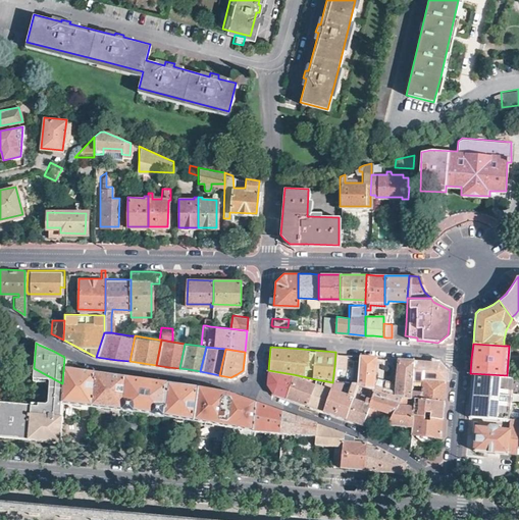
[(343,367),(344,353),(335,352),(334,366),(343,367)]
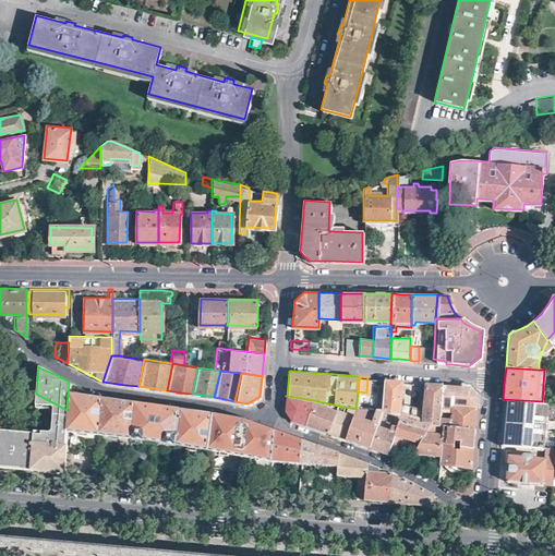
[(379,414),(397,418),(413,420),(437,425),(438,418),(438,410),(439,408),(442,384),(424,383),(422,409),(398,402),(400,381),(383,378),(379,409),(379,414)]
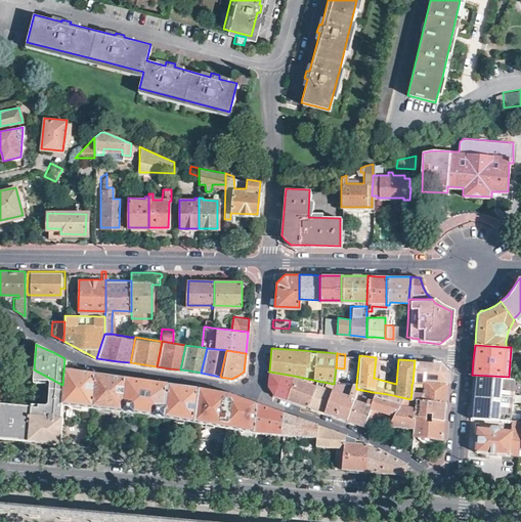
[(62,385),(61,403),(90,407),(94,374),(88,373),(88,371),(81,366),(64,358),(62,385)]
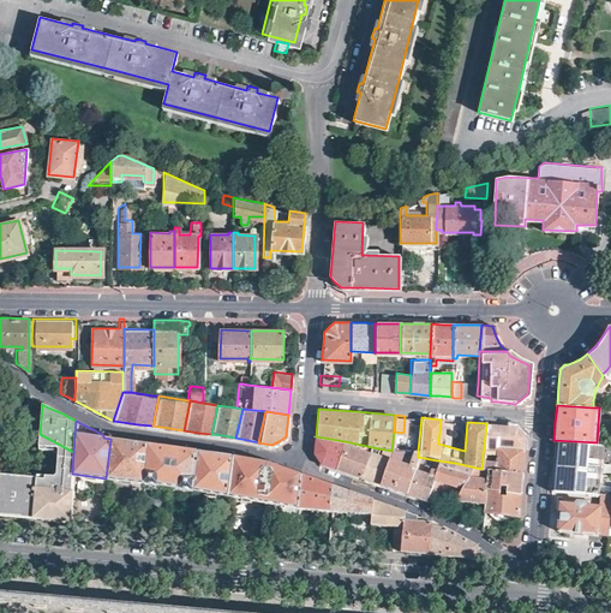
[(496,424),(486,423),(484,450),(496,451),(496,446),(523,448),(525,438),(519,432),(514,426),(496,424)]
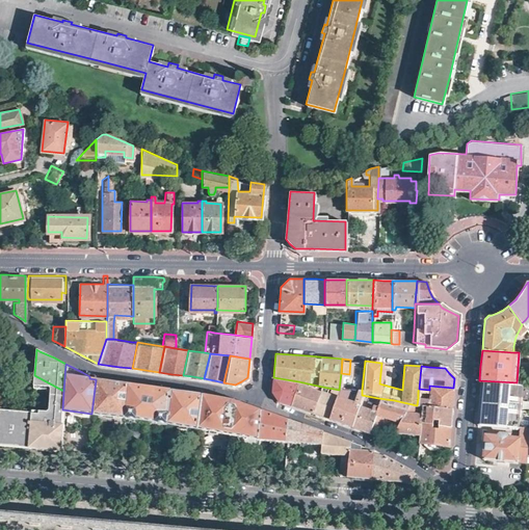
[(34,375),(33,385),(31,409),(31,412),(27,447),(46,448),(58,449),(62,409),(63,391),(34,375)]
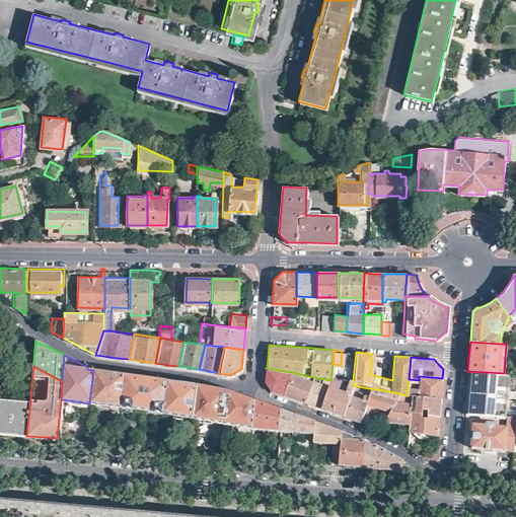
[(291,372),(267,368),(266,381),(270,389),(274,391),(283,394),(291,372)]
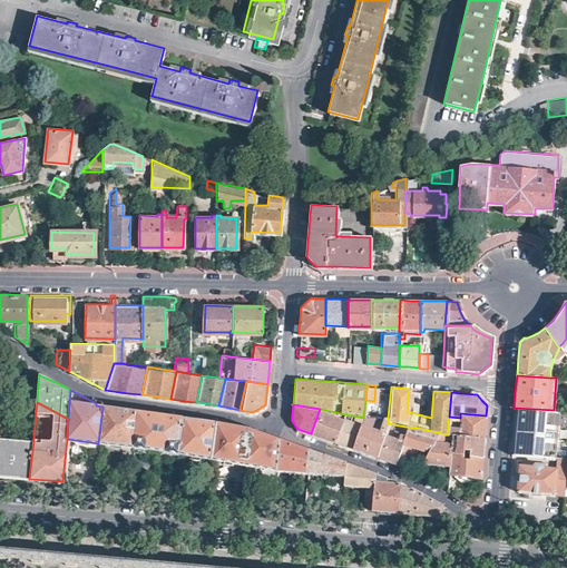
[(120,409),(103,407),(98,443),(132,447),(136,411),(120,409)]
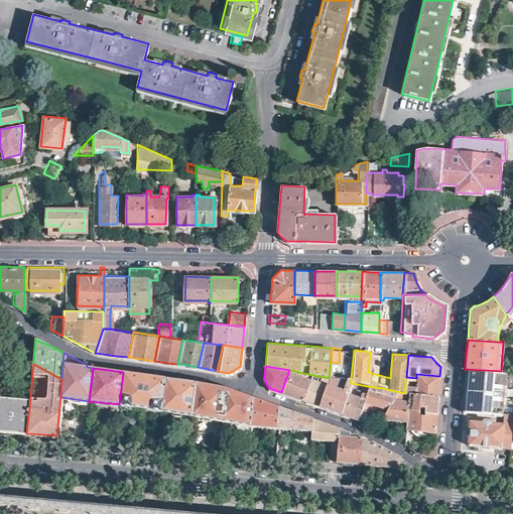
[(502,413),(505,372),(501,371),(465,369),(464,391),(462,410),(502,413)]
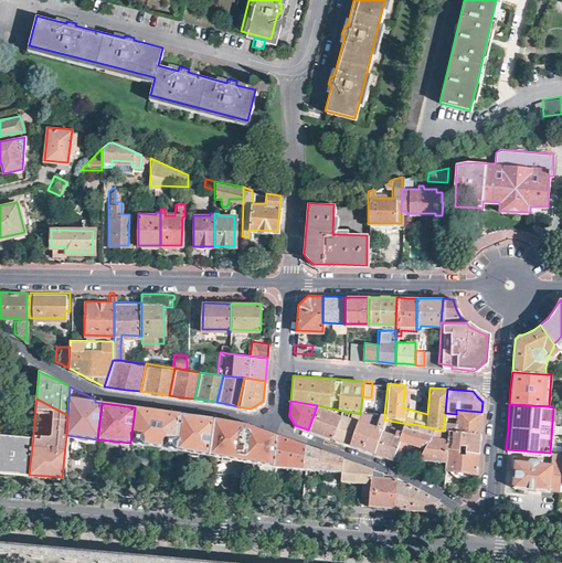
[(317,405),(308,429),(314,431),(321,434),(332,437),(339,418),(342,411),(317,405)]
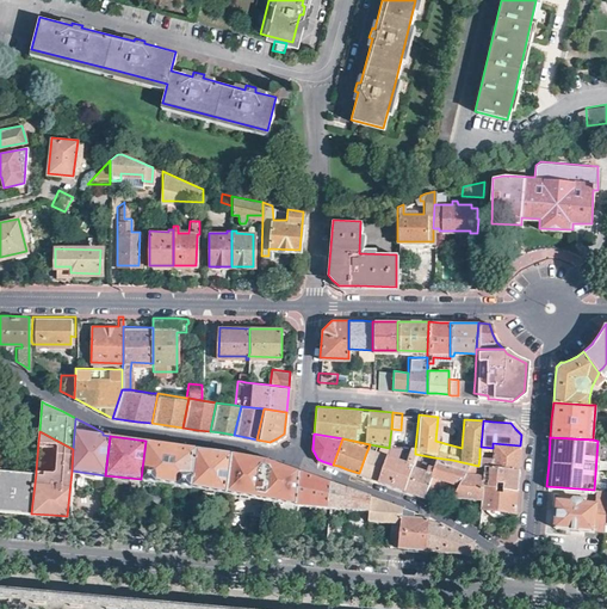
[(158,442),(146,441),(141,479),(166,481),(169,444),(158,442)]
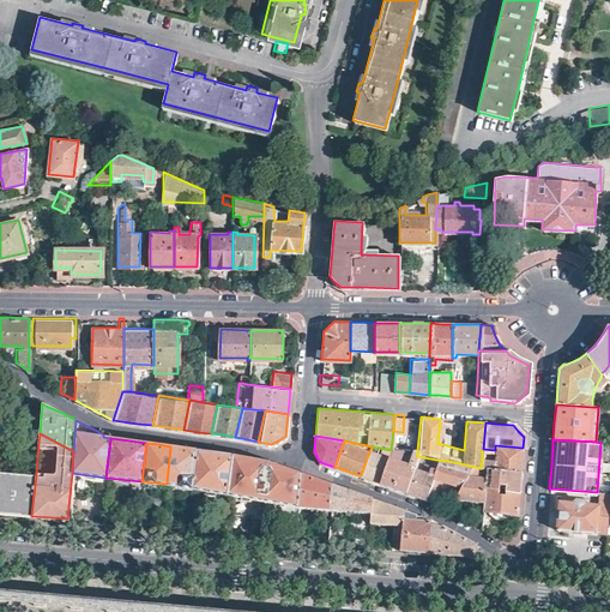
[(482,460),(481,468),(487,468),(521,473),(521,462),(523,448),(495,445),(495,450),(495,453),(495,461),(482,460)]
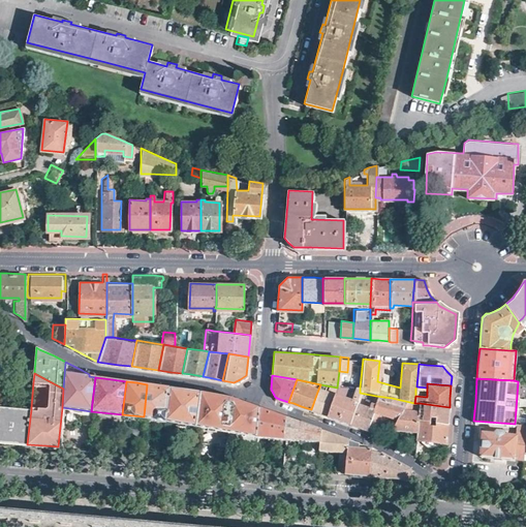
[(154,385),(147,384),(144,416),(165,420),(169,388),(164,386),(154,385)]
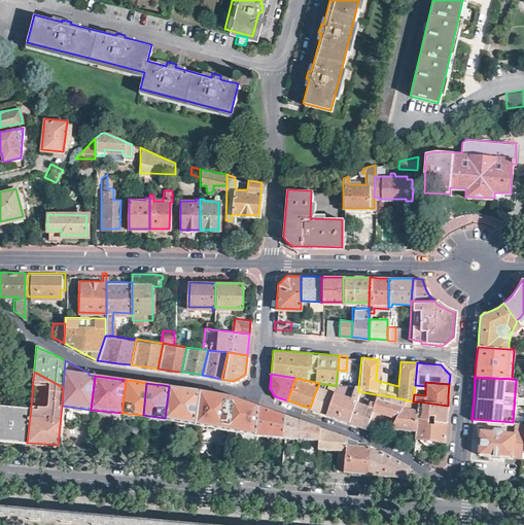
[(327,394),(333,396),(336,386),(330,385),(327,394)]
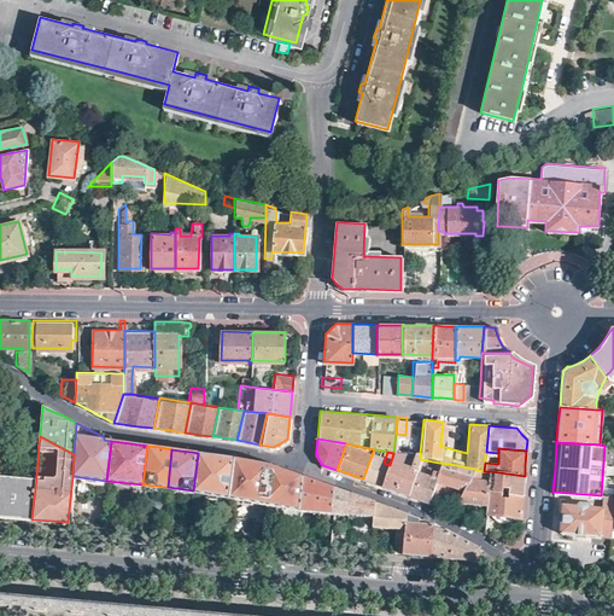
[(215,455),(198,453),(193,490),(191,512),(226,516),(232,458),(215,455)]
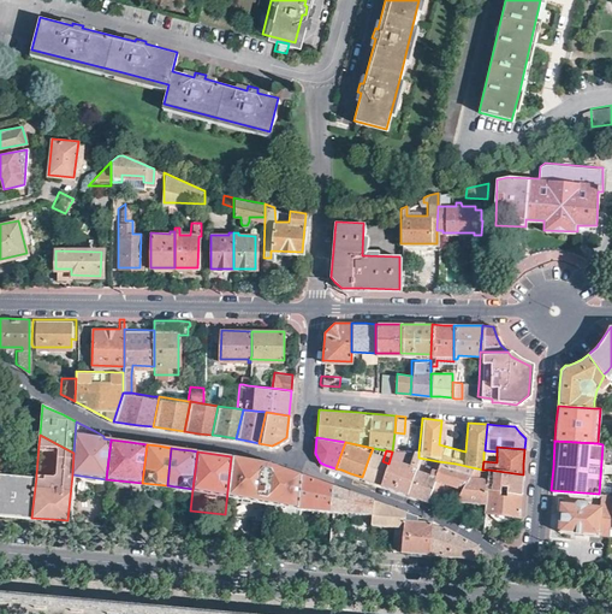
[(416,462),(419,458),(419,452),(392,452),(388,464),(380,484),(386,486),(406,493),(414,470),(416,462)]
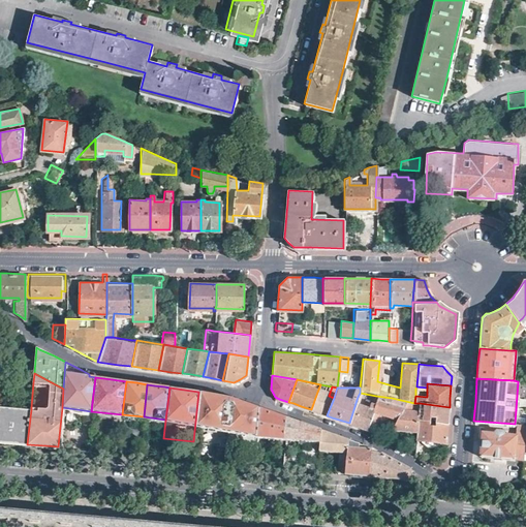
[(199,392),(198,392),(193,441),(223,444),(224,440),(229,397),(214,395),(199,392)]
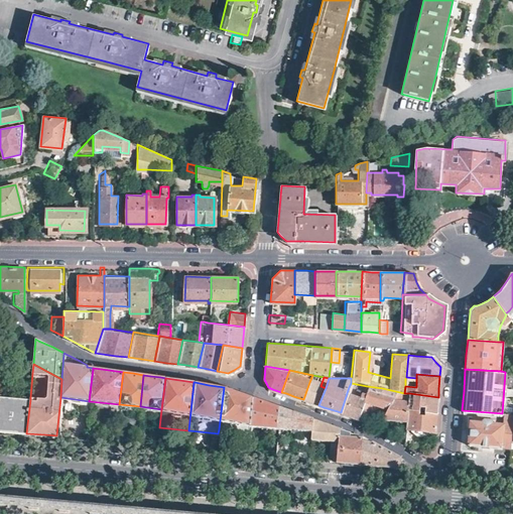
[(310,402),(318,405),(326,388),(321,386),(309,382),(303,399),(310,402)]
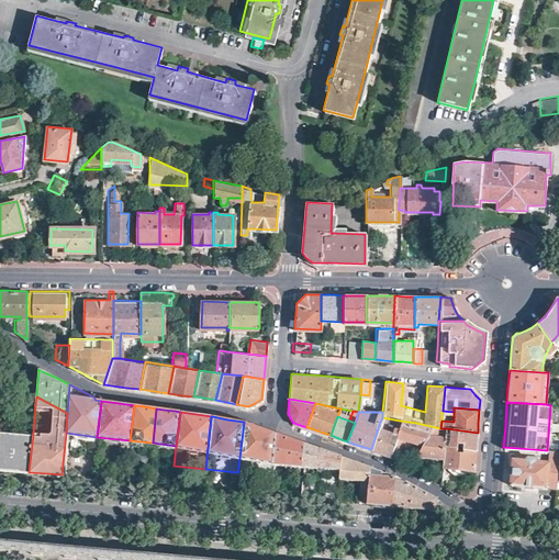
[(380,422),(398,428),(400,421),(382,417),(380,422)]
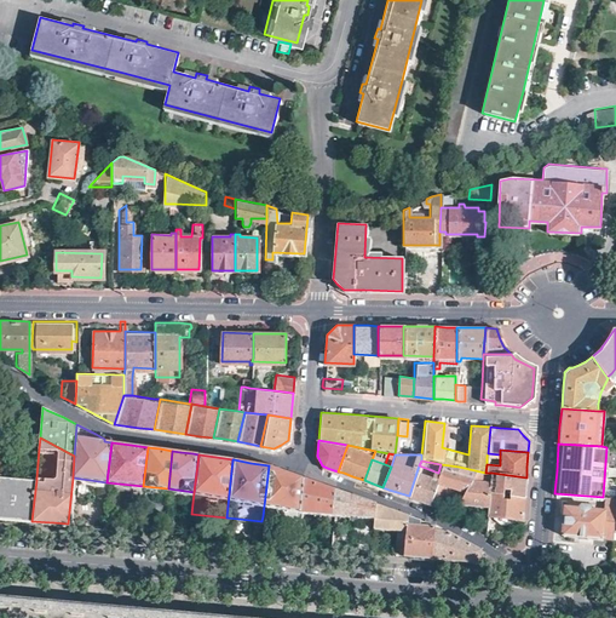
[(429,503),(433,504),(441,484),(442,484),(456,491),(459,467),(441,464),(438,473),(436,479),(429,503)]
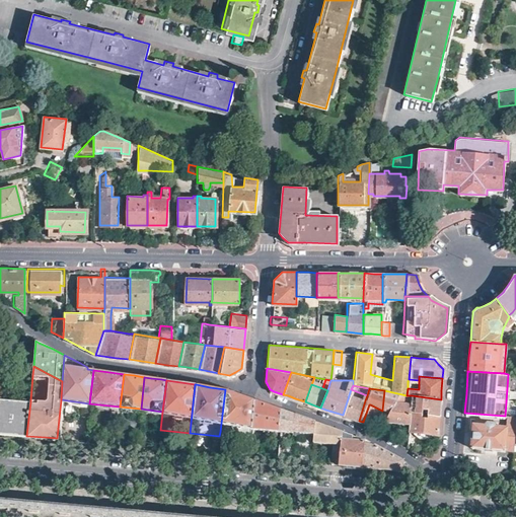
[(229,391),(225,389),(220,432),(244,435),(245,427),(250,427),(253,399),(241,395),(229,391)]
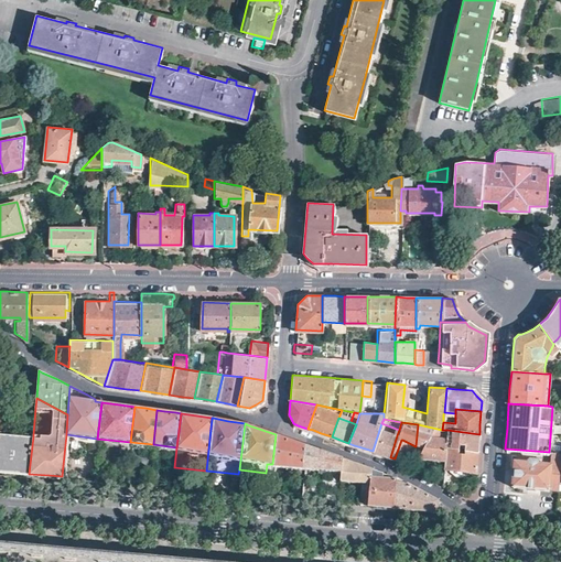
[(442,430),(418,424),(416,446),(414,465),(422,465),(423,460),(435,461),(444,462),(445,450),(448,430),(442,430)]
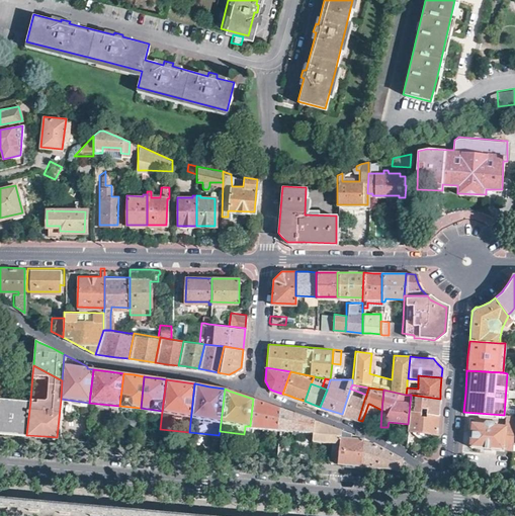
[(349,417),(358,420),(364,400),(348,395),(342,414),(349,417)]
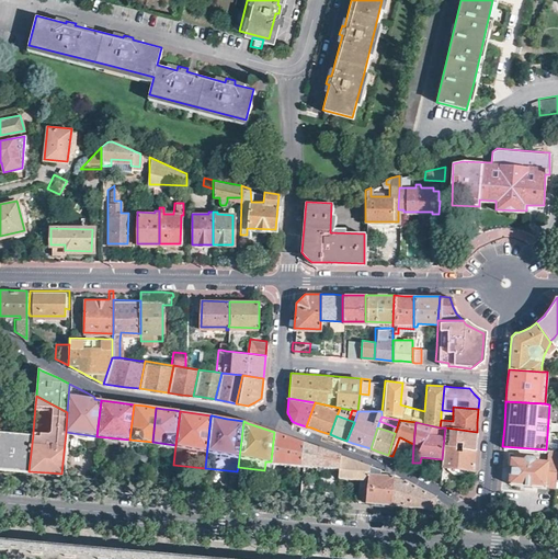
[(477,432),(445,428),(443,447),(475,451),(476,440),(477,432)]
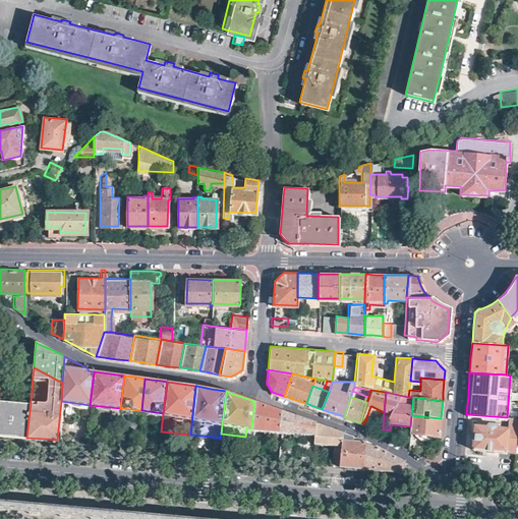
[(26,438),(31,403),(11,401),(0,399),(0,434),(12,436),(26,438)]
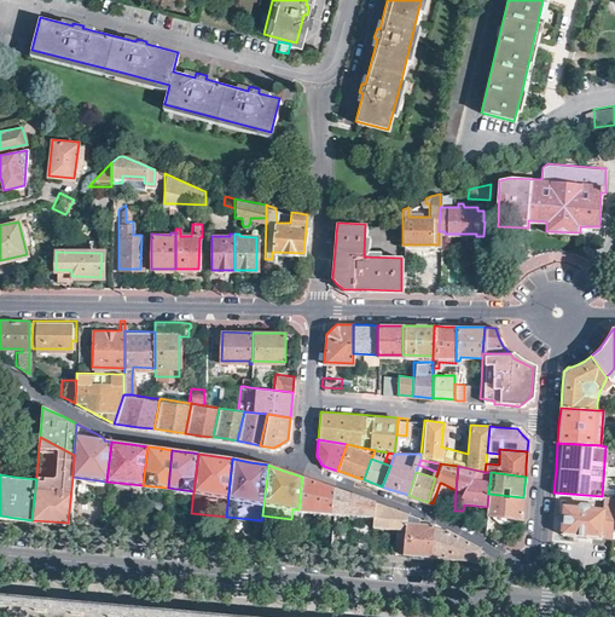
[(321,483),(302,477),(299,509),(330,512),(332,486),(321,483)]
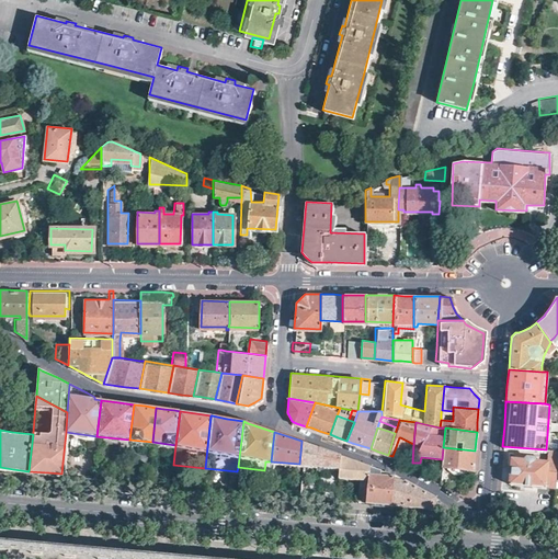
[(322,448),(302,441),(299,464),(339,468),(341,455),(322,448)]
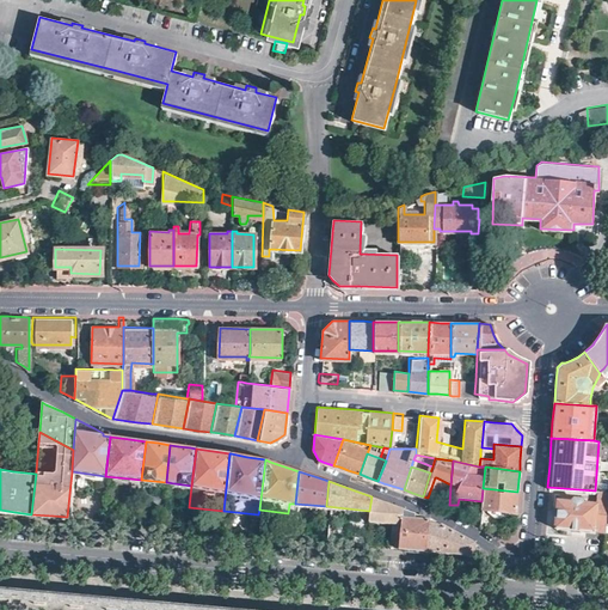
[(517,492),(483,488),(481,501),(481,511),(511,513),(511,517),(515,518),(517,492)]
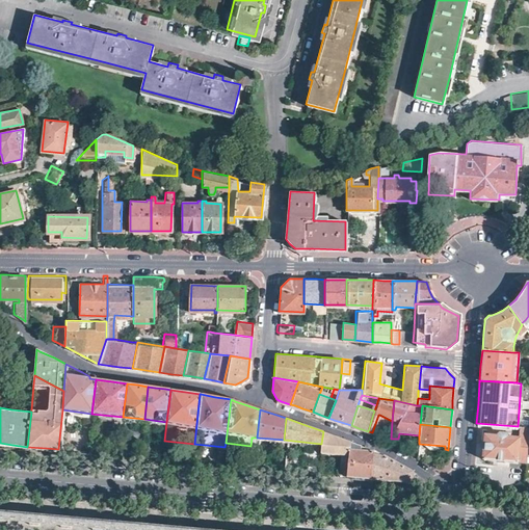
[(528,435),(528,427),(519,426),(519,435),(506,435),(506,432),(499,431),(497,434),(485,433),(484,448),(483,455),(483,456),(483,457),(484,457),(505,459),(527,460),(528,435)]
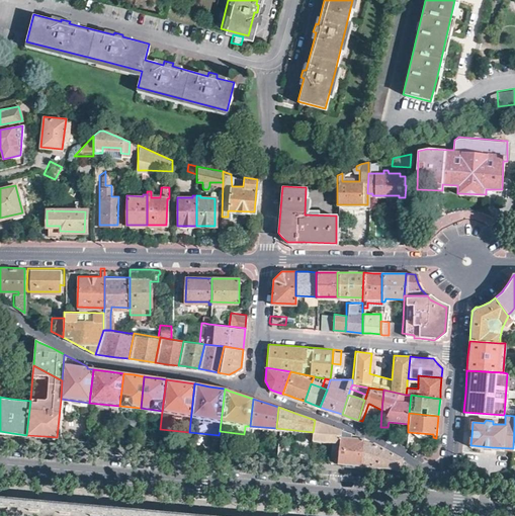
[(341,429),(315,420),(313,432),(312,439),(330,441),(328,462),(337,463),(341,429)]
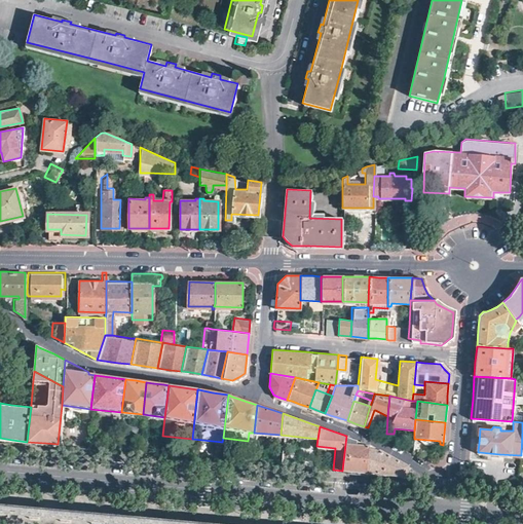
[(369,444),(346,436),(342,471),(350,471),(366,473),(369,444)]
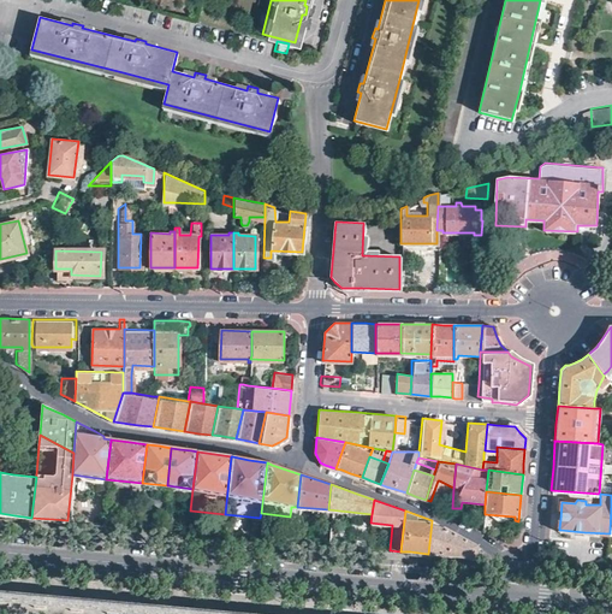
[(467,539),(432,520),(428,554),(443,555),(453,556),(468,558),(476,559),(477,545),(467,539)]
